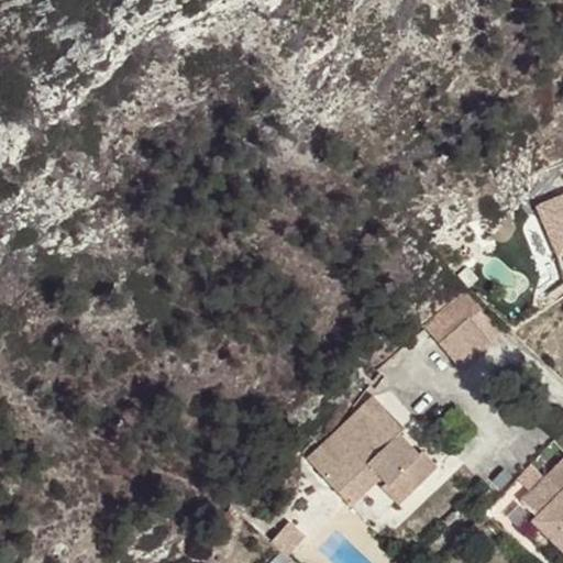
[(562,196),(542,206),(562,247),(562,196)]
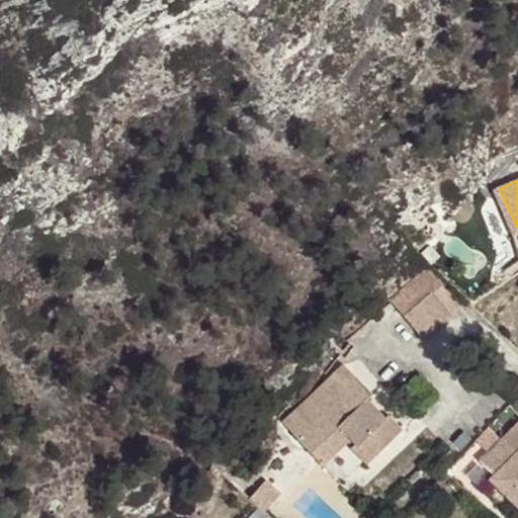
[(443,285),(432,295),(450,318),(462,307),(443,285)]
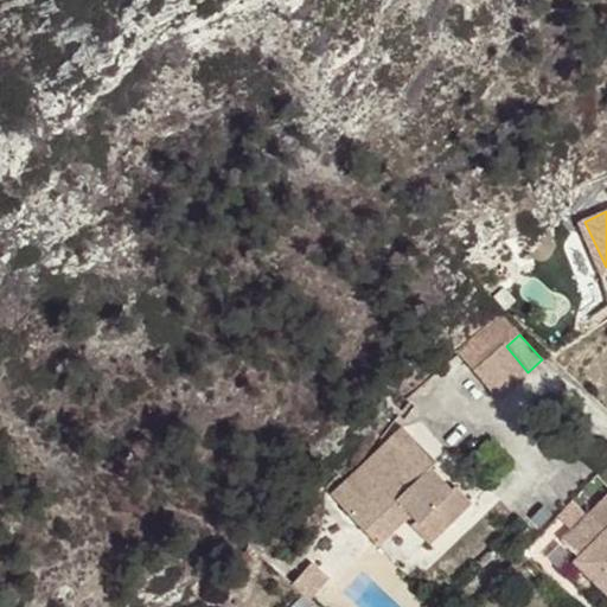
[(475,372),(498,398),(528,372),(506,346),(475,372)]
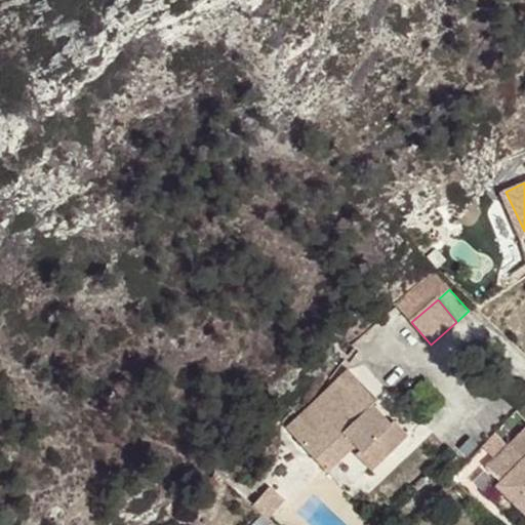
[(376,400),(348,370),(286,429),(328,473),(356,446),(361,451),(390,423),(372,404),(376,400)]
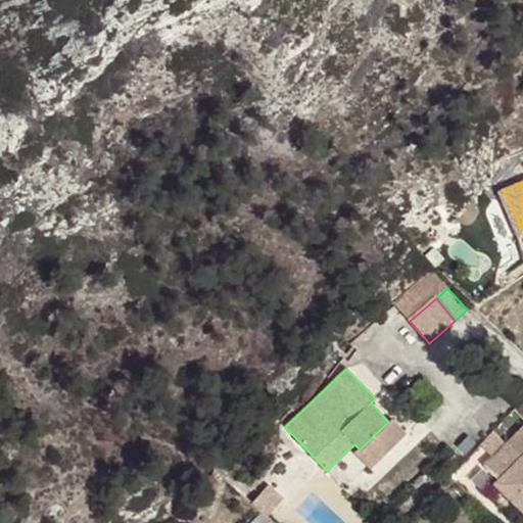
[(388,422),(360,449),(355,454),(371,469),(407,435),(391,419),(388,422)]
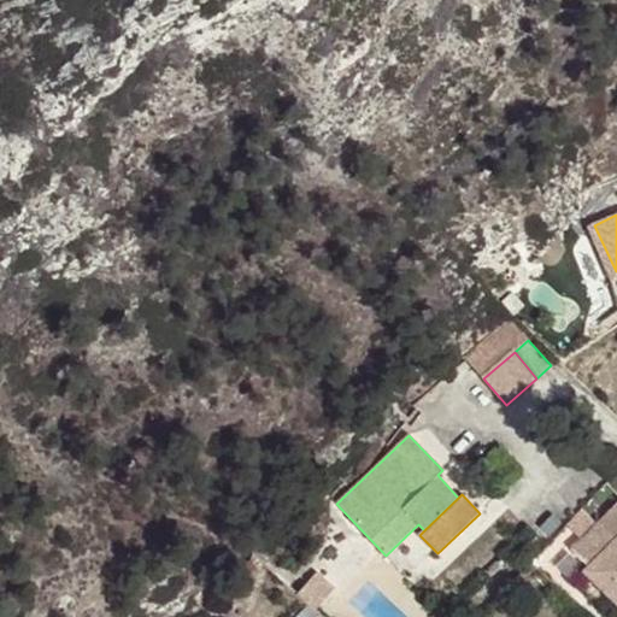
[(616,601),(616,501),(571,550),(588,566),(585,570),(616,601)]
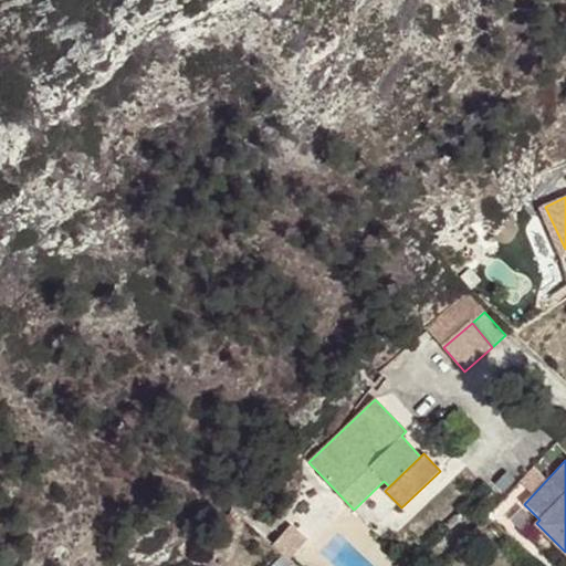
[(273,544),(290,559),(307,541),(290,524),(273,544)]
